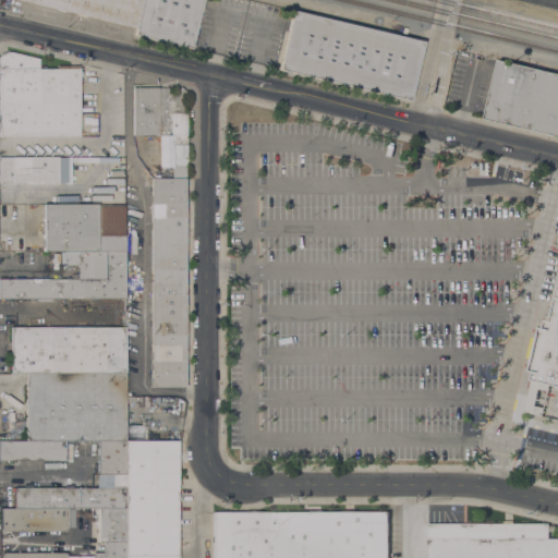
[(202,0),(191,48),(187,47),(186,49),(179,47),(180,45),(134,34),(135,27),(14,0),(202,0)]
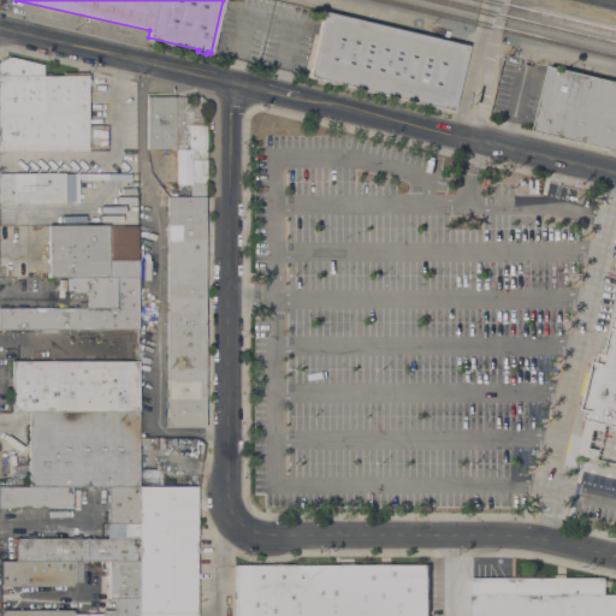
[(466,48),(451,111),(308,76),(323,13),(466,48)]
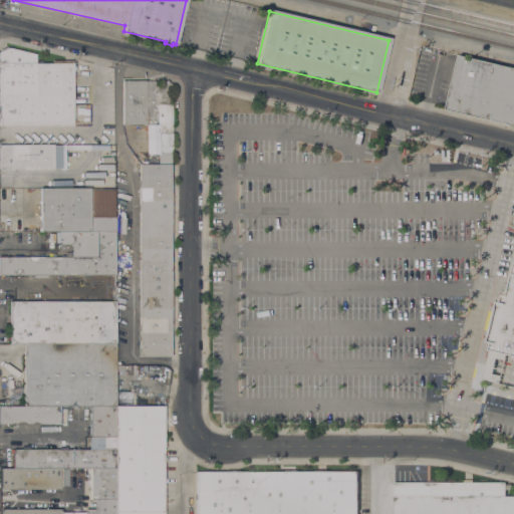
[(74,62),(73,125),(0,125),(0,51),(9,47),(36,54),(36,62),(74,62)]
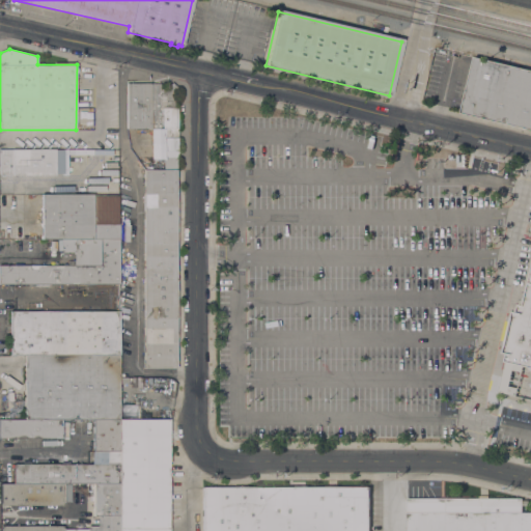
[(530,129),(460,112),(474,55),(530,68),(530,129)]
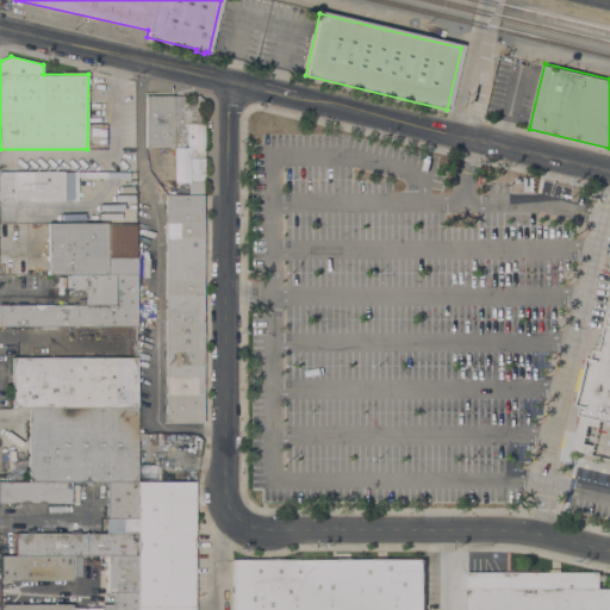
[(204,181),(191,181),(191,182),(174,182),(174,147),(147,147),(147,95),(184,95),(184,101),(187,101),(187,100),(193,100),(198,94),(206,103),(206,114),(201,114),(201,123),(204,123),(204,181)]
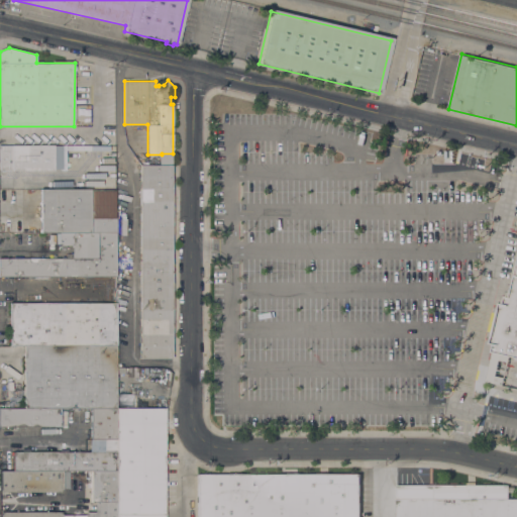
[(85,147),(85,162),(78,162),(78,165),(54,165),(54,171),(0,171),(0,145),(12,145),(12,144),(54,145),(54,146),(85,147)]
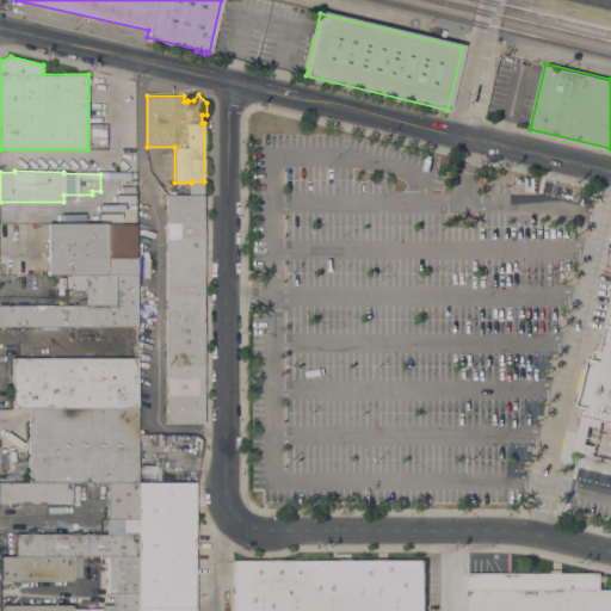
[(121,172),(136,173),(135,185),(121,184),(121,172)]
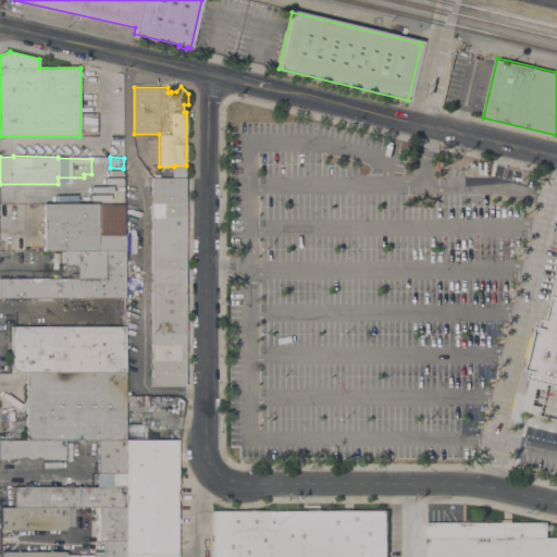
[(185,386),(151,386),(151,177),(185,177),(185,386)]
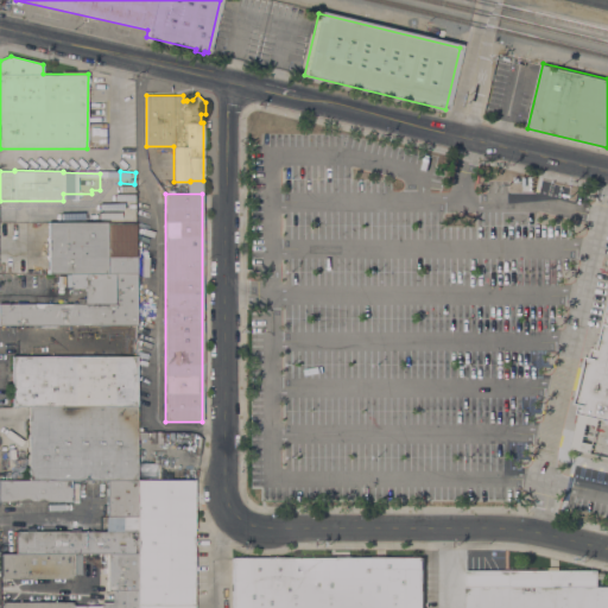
[(86,287),(70,287),(70,274),(48,274),(48,259),(46,259),(46,257),(48,257),(48,240),(46,240),(46,238),(48,238),(48,222),(106,222),(106,225),(135,225),(135,325),(0,325),(0,304),(86,304),(86,287)]
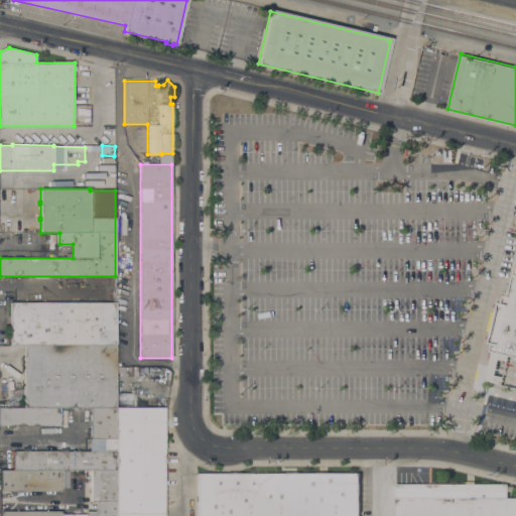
[(499,302),(502,303),(504,295),(508,296),(515,261),(515,356),(508,355),(501,384),(488,381),(484,380),(493,344),(490,343),(499,302)]
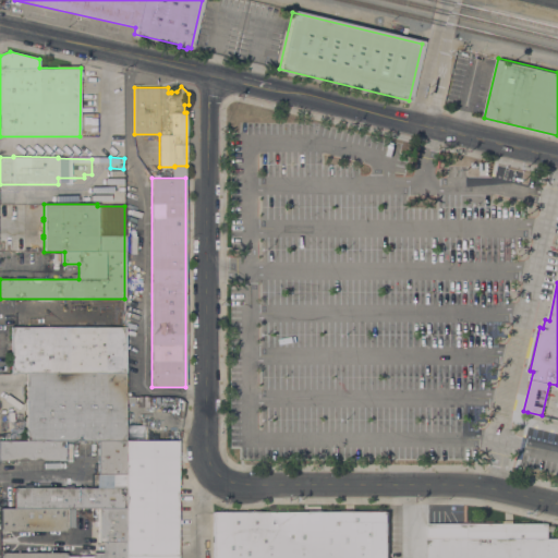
[(26,373),(11,373),(11,368),(9,368),(9,363),(11,363),(11,327),(125,327),(125,373),(26,373)]
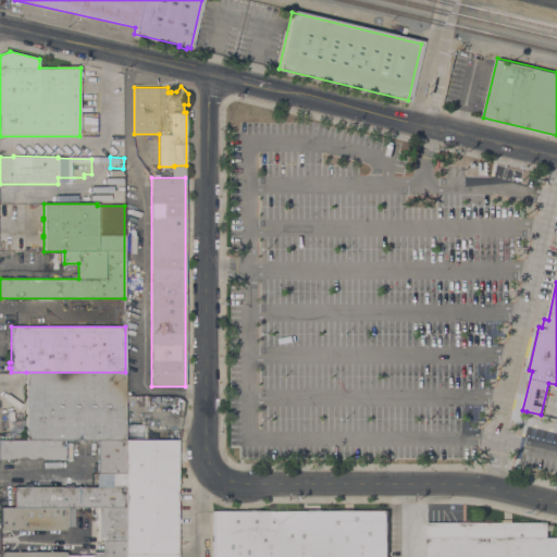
[(26,440),(26,372),(125,372),(125,397),(134,397),(134,403),(125,403),(125,440),(98,440),(65,440),(26,440)]
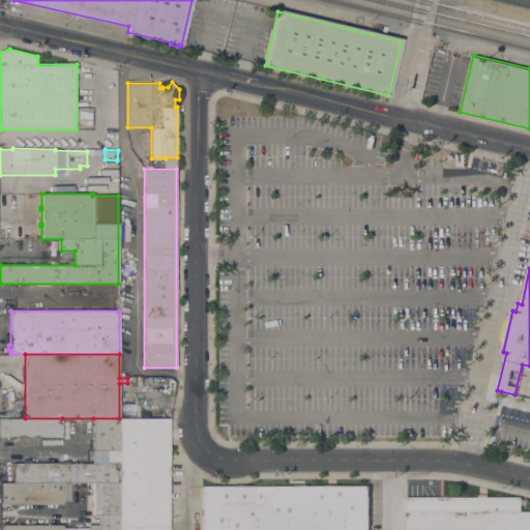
[(23,393),(5,394),(5,418),(23,418),(23,393)]
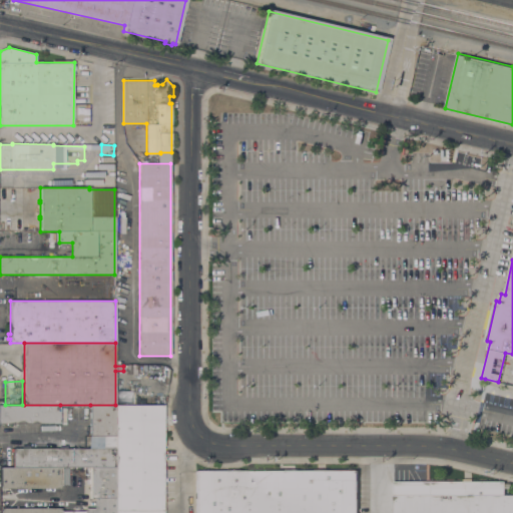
[(60,405),(60,424),(0,424),(0,405),(24,405),(60,405)]
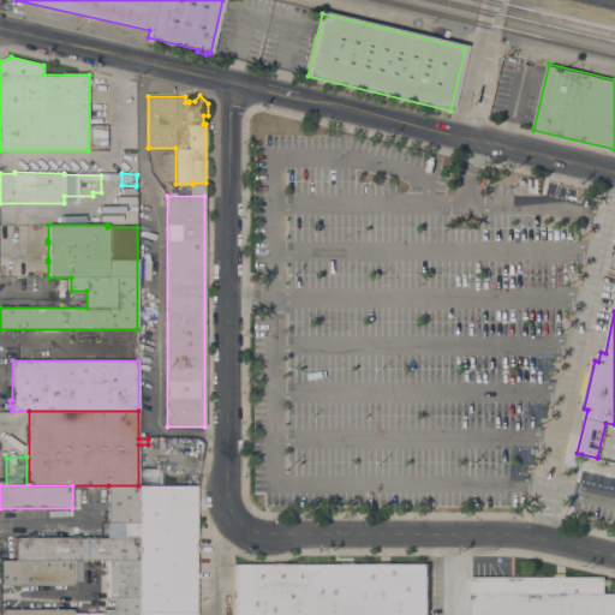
[(123,523),(108,523),(108,485),(138,485),(137,523),(123,523)]
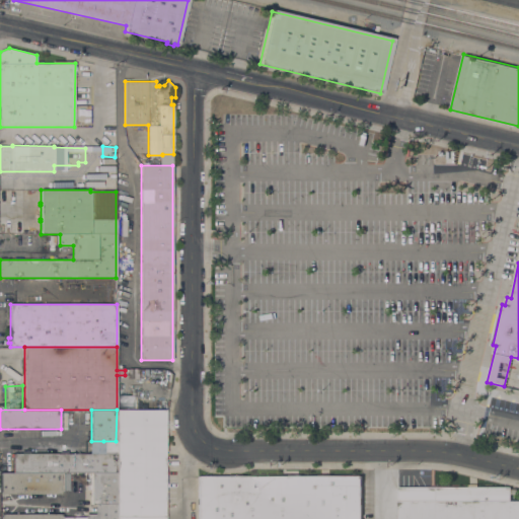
[(117,410),(165,410),(165,445),(167,445),(167,451),(165,451),(165,518),(116,518),(116,503),(117,473),(116,441),(117,410)]
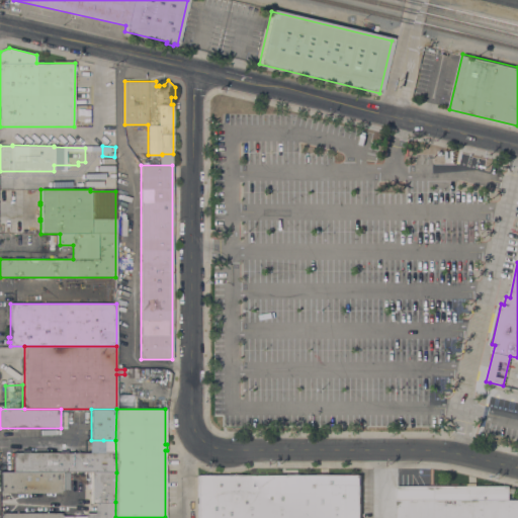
[(13,471),(13,452),(103,452),(103,440),(115,440),(116,472),(91,472),(70,471),(13,471)]
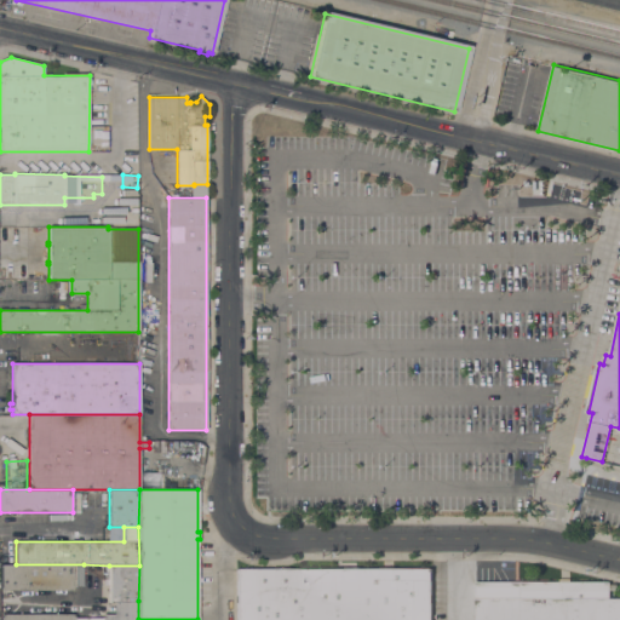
[(84,564),(84,584),(74,584),(74,587),(0,587),(0,564),(16,564),(84,564)]
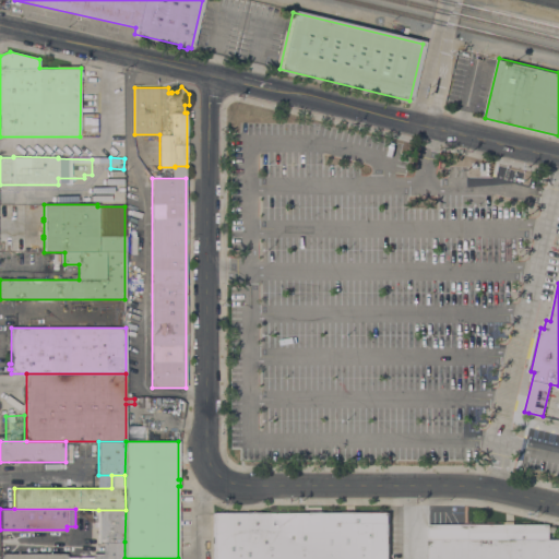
[(125,542),(104,542),(98,542),(98,510),(126,510),(125,542)]
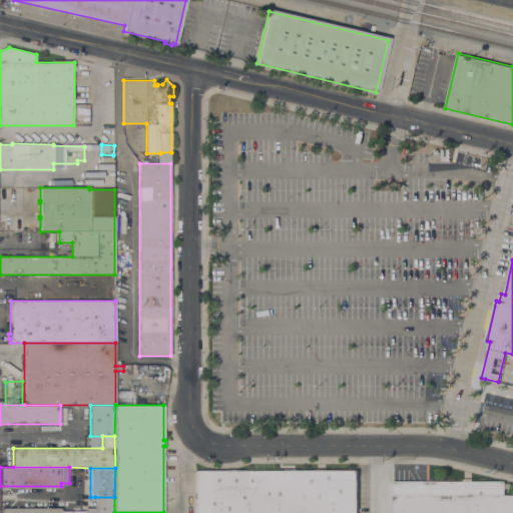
[(195,512),(195,472),(357,471),(357,512),(195,512)]
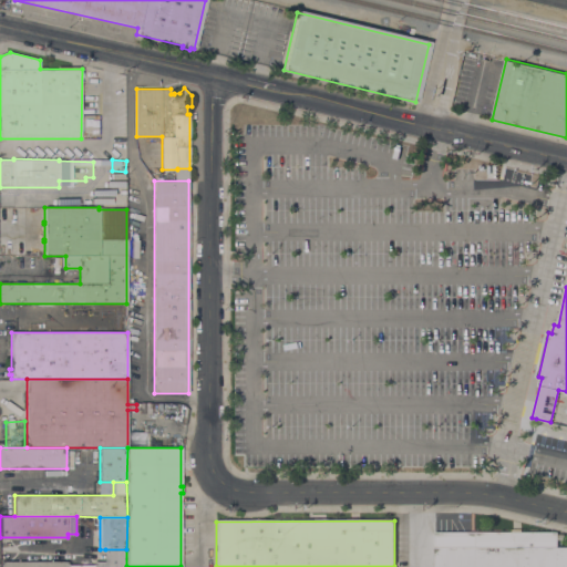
[(434,566),(434,532),(512,532),(512,529),(522,529),(522,532),(557,532),(557,534),(565,534),(565,539),(558,539),(558,547),(566,547),(566,566),(434,566)]
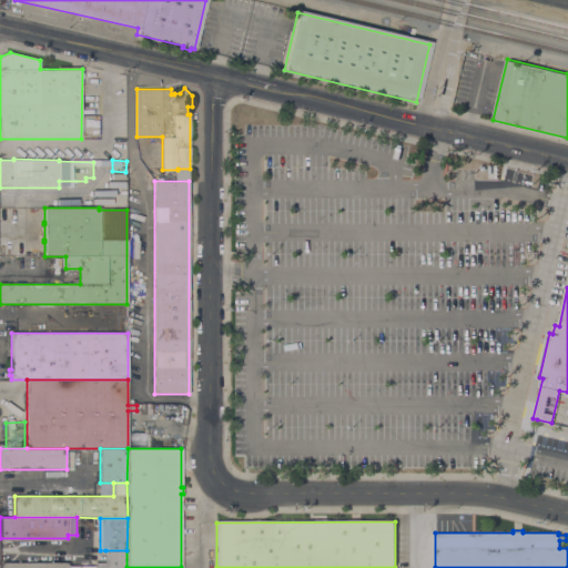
[(127,567),(0,567),(0,561),(68,563),(68,566),(93,566),(93,563),(105,563),(105,550),(127,550),(127,567)]
